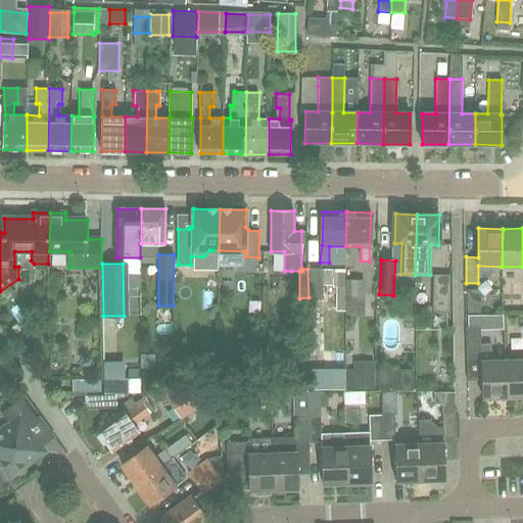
[(308,299),(323,299),(323,269),(307,269),(308,297),(308,299)]
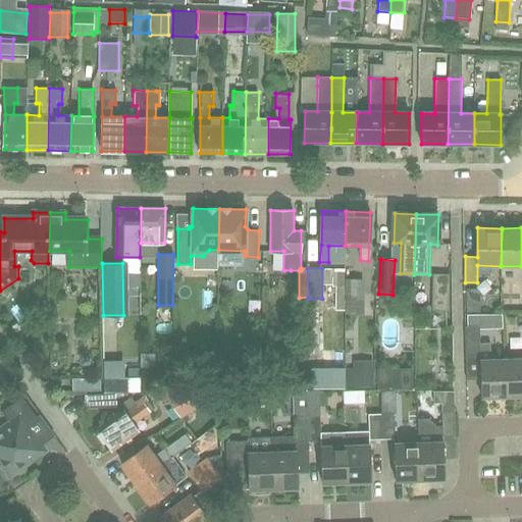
[(448,312),(449,274),(431,274),(430,312),(448,312)]
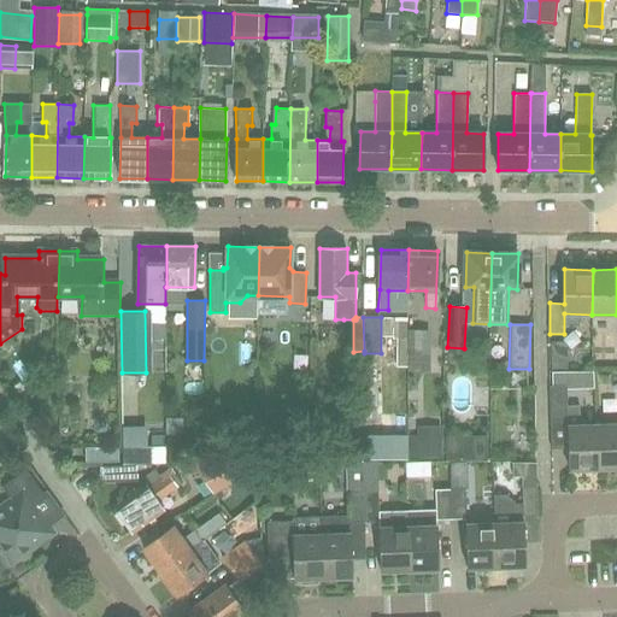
[(424,370),(424,328),(409,328),(409,370),(424,370)]
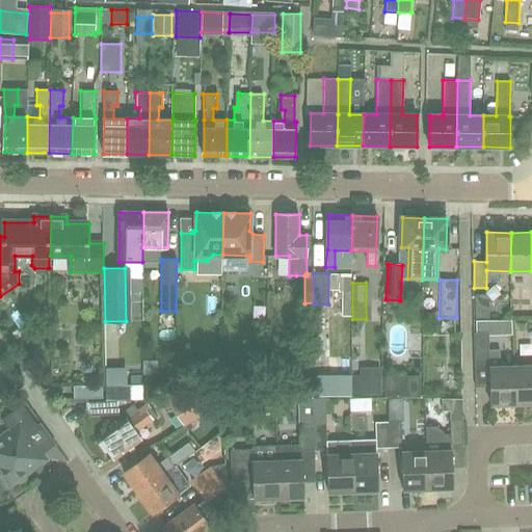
[(475,363),(489,363),(490,405),(515,404),(514,366),(500,367),(500,350),(489,350),(488,333),(474,333),(475,363)]
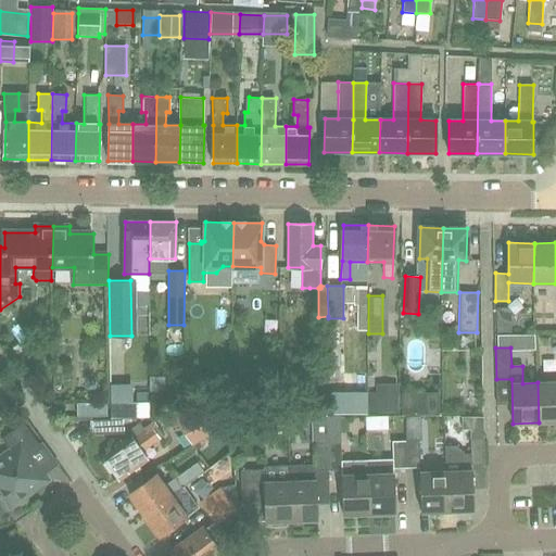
[(413,363),(414,380),(437,378),(436,362),(413,363)]
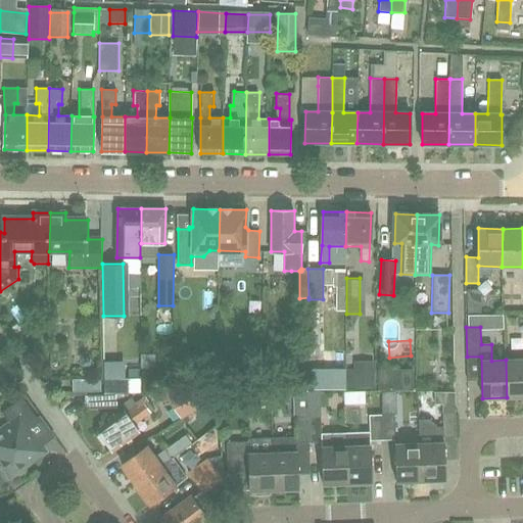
[(522,359),(506,360),(507,397),(522,396),(522,359)]
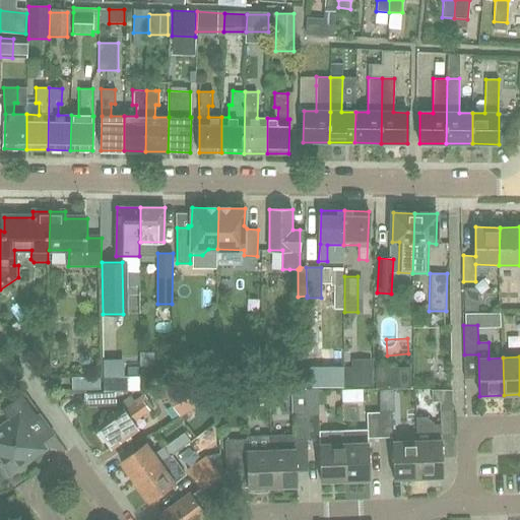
[(372,387),(372,360),(351,360),(351,368),(346,368),(346,386),(372,387)]
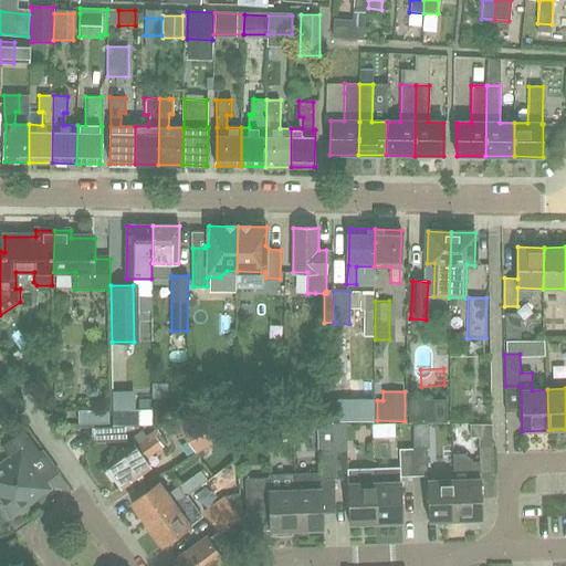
[(354,400),(354,421),(374,421),(374,400),(354,400)]
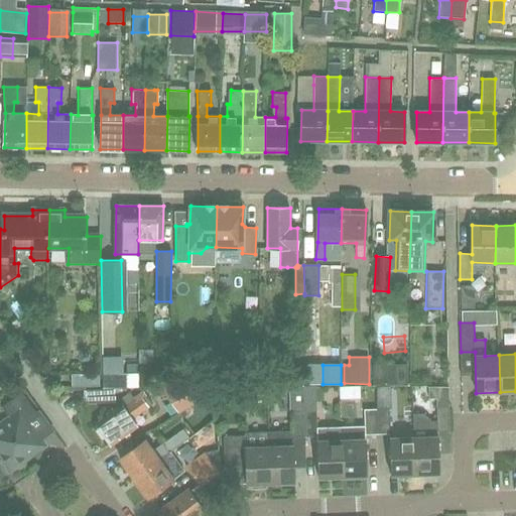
[(408,365),(390,365),(390,385),(408,385),(408,365)]
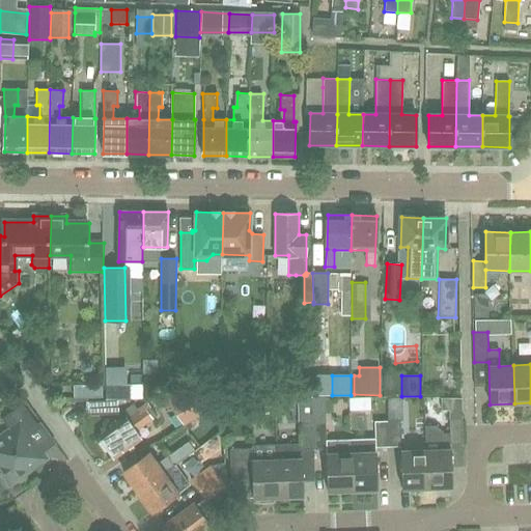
[(219,404),(221,404),(220,397),(206,396),(150,399),(158,409),(169,407),(184,426),(186,425),(200,416),(219,404)]
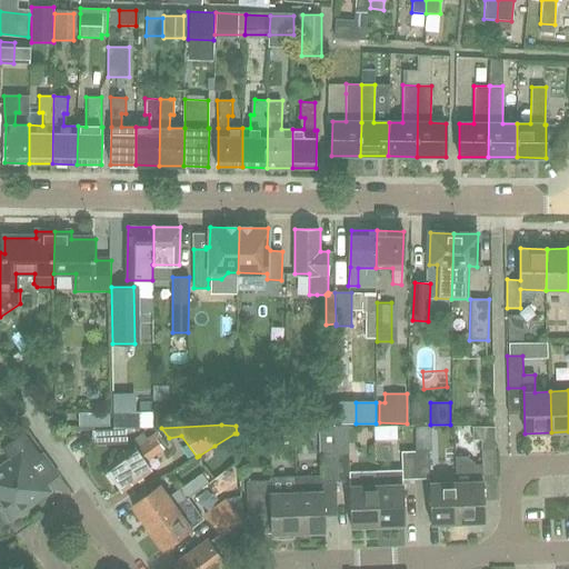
[(401,439),(400,426),(378,426),(379,440),(401,439)]
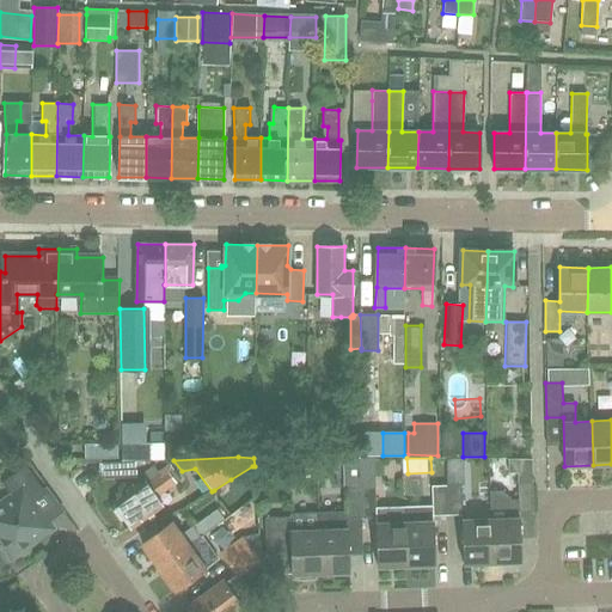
[(181,479),(169,464),(115,503),(133,528),(164,505),(157,496),(181,479)]
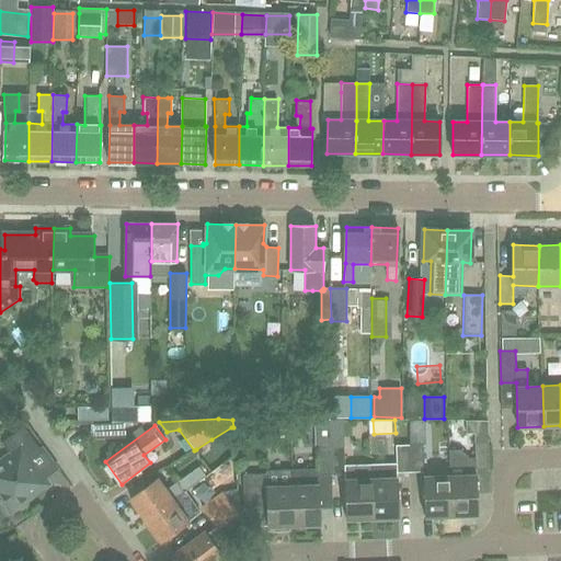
[(47,484),(31,461),(43,453),(24,427),(2,443),(12,456),(0,464),(0,494),(11,510),(47,484)]
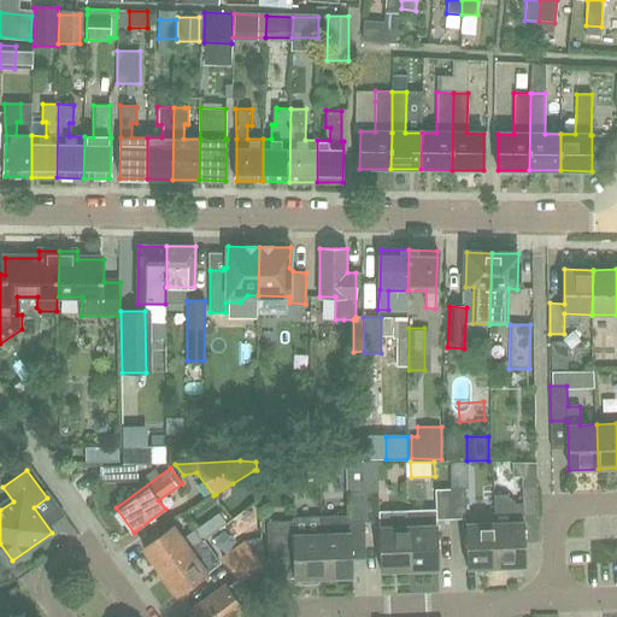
[(450,489),(451,519),(466,519),(465,489),(464,489),(463,471),(451,471),(452,489),(450,489)]
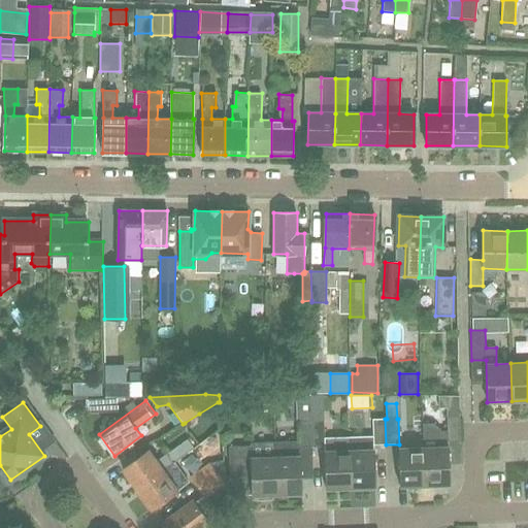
[(423,448),(425,486),(450,485),(448,442),(460,442),(460,417),(447,417),(448,432),(440,432),(440,429),(434,424),(423,424),(424,448),(423,448)]
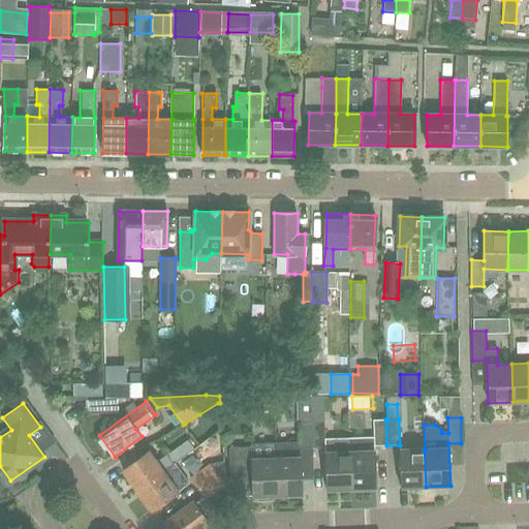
[(385,419),(373,419),(374,438),(374,446),(386,445),(385,419)]
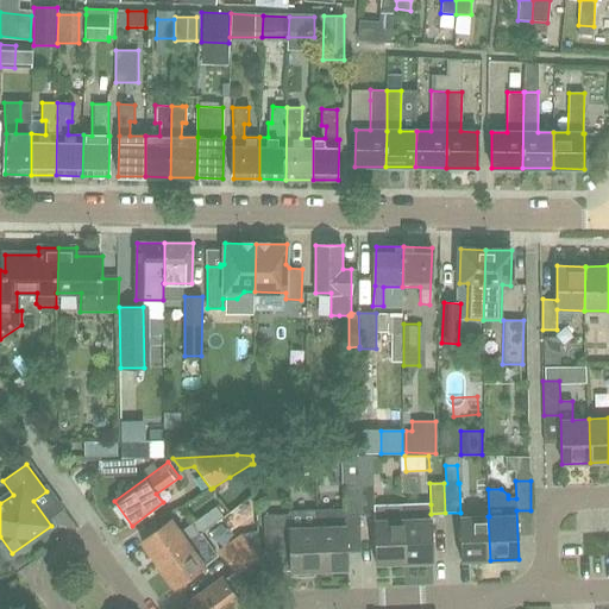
[(375,515),(374,506),(374,485),(358,487),(359,516),(374,515),(375,515)]
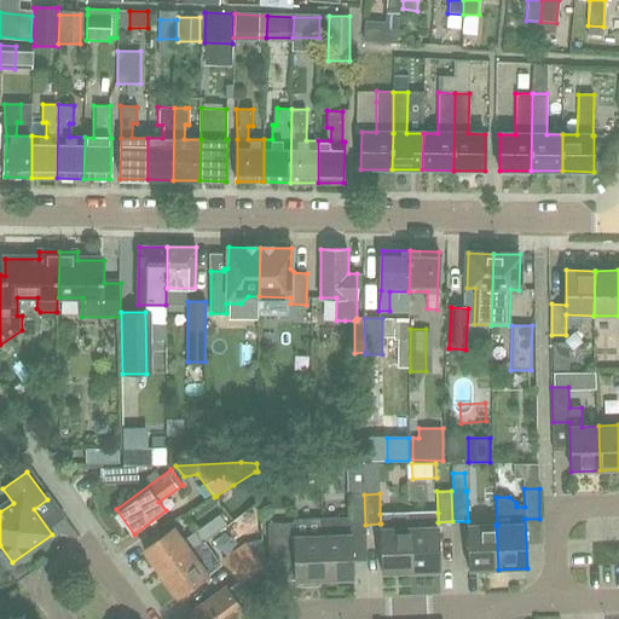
[(366,537),(365,525),(364,495),(350,495),(351,521),(322,522),(324,580),(353,579),(352,537),(366,537)]
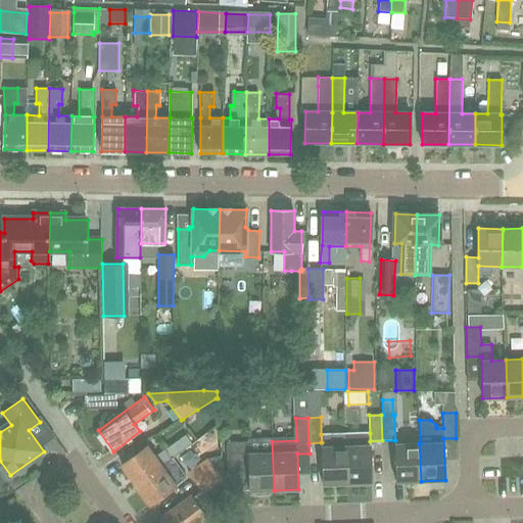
[(322,442),(321,442),(321,446),(323,484),(347,483),(345,446),(346,446),(346,433),(321,434),(322,442)]
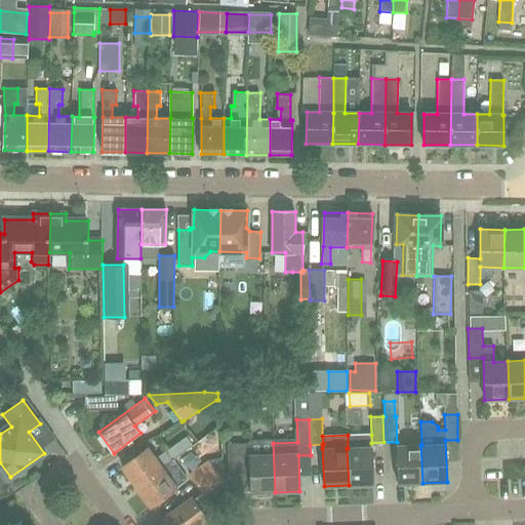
[(348,448),(347,448),(349,485),(373,485),(371,447),(371,443),(371,435),(348,435),(348,448)]
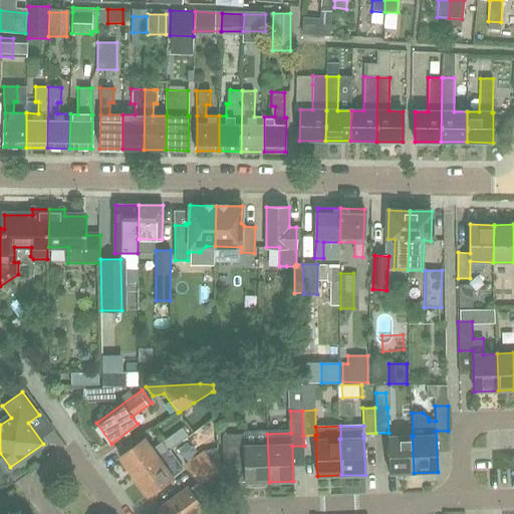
[(160,457),(168,451),(188,437),(182,428),(173,434),(163,441),(153,448),(160,457)]
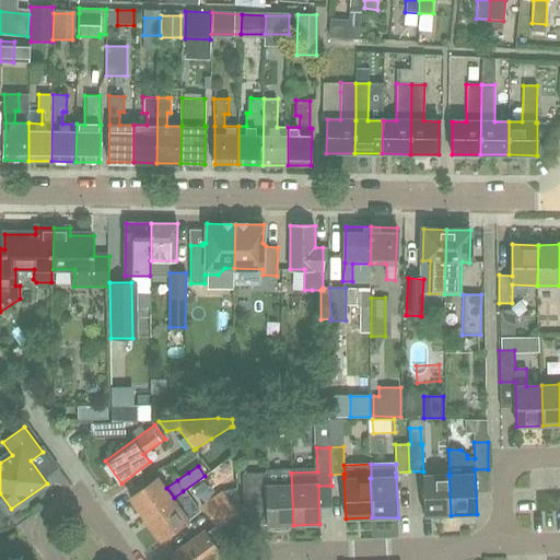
[(288,525),(293,525),(291,473),(242,474),(244,506),(266,505),(267,526),(272,526),(272,531),(288,529),(288,525)]
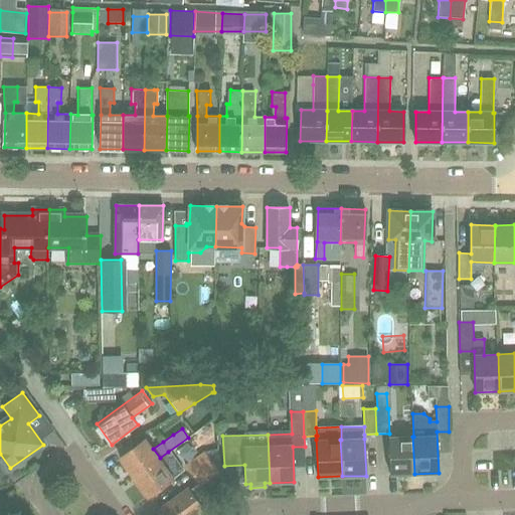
[(390,475),(414,474),(412,437),(388,438),(390,475)]
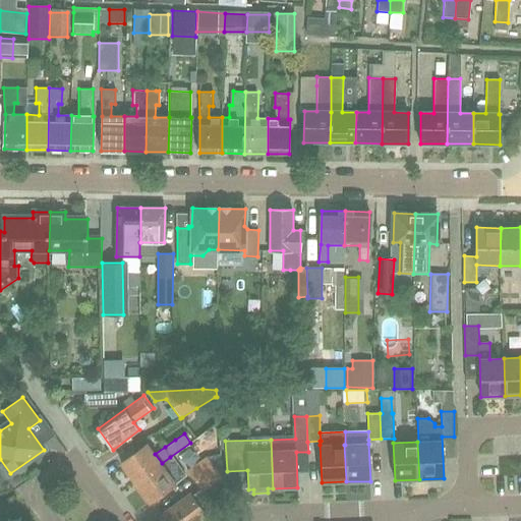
[(146,475),(162,463),(155,454),(147,444),(122,462),(135,479),(139,477),(142,481),(147,477),(146,475)]
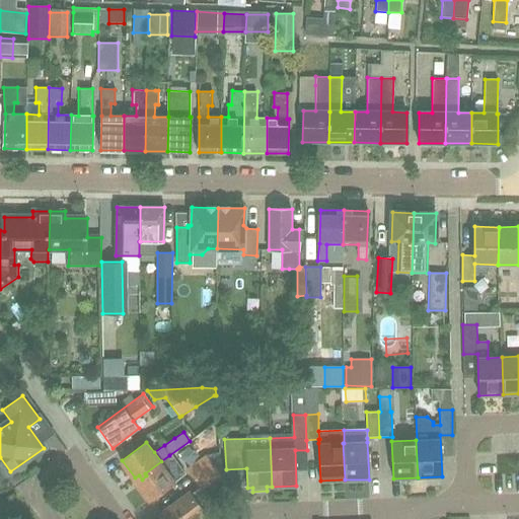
[(195,477),(213,464),(206,454),(188,467),(195,477)]
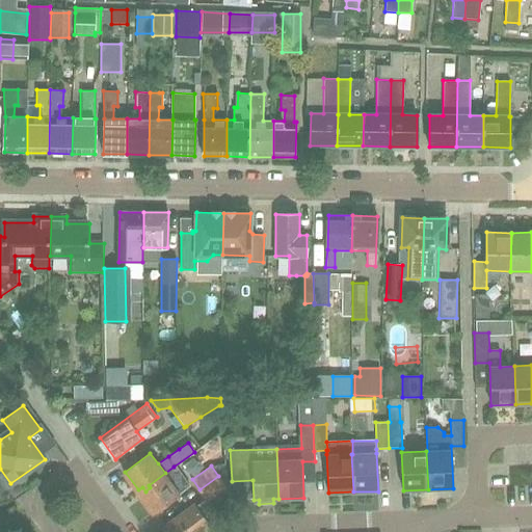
[(145,491),(142,487),(138,489),(154,511),(188,485),(180,476),(174,467),(165,473),(149,485),(150,487),(145,491)]
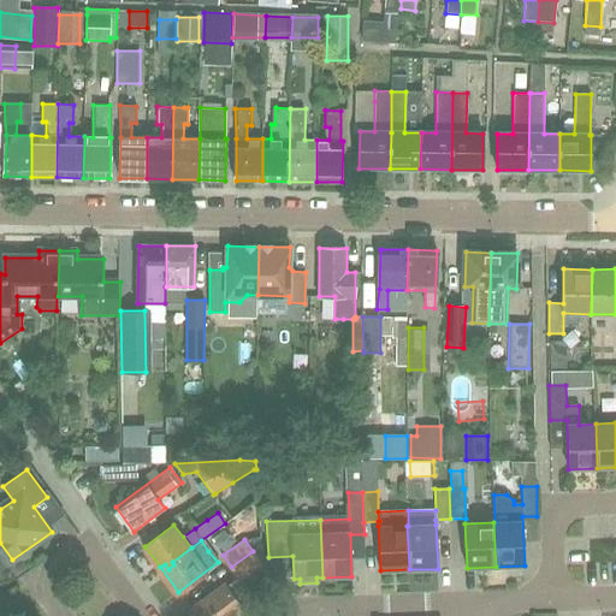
[(253,551),(231,567),(240,579),(262,563),(253,551)]
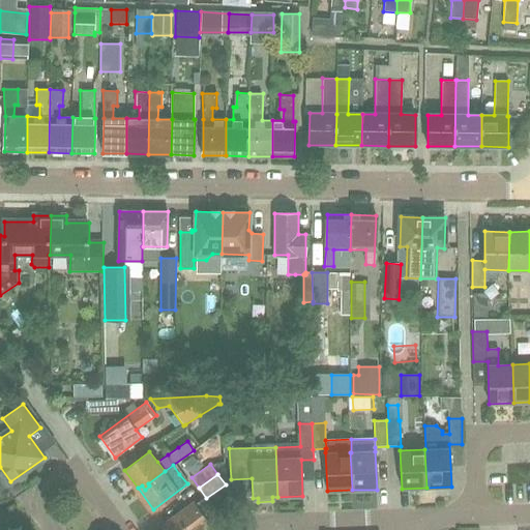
[(202,511),(194,501),(163,524),(167,529),(202,529),(211,524),(210,522),(221,514),(213,503),(202,511)]
